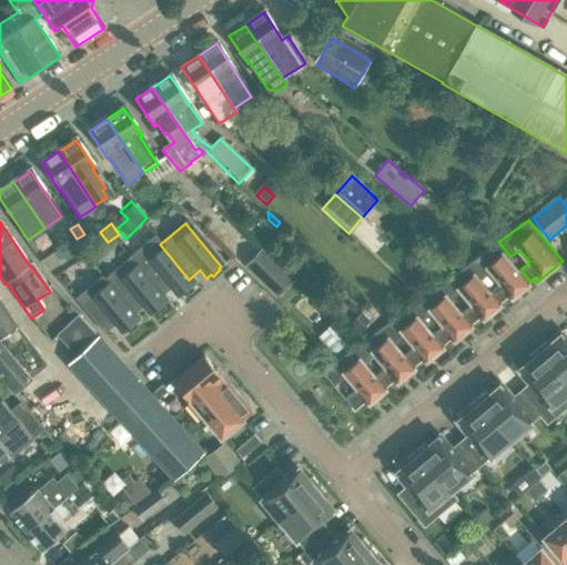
[(76,241),(82,251),(90,246),(82,235),(76,241)]
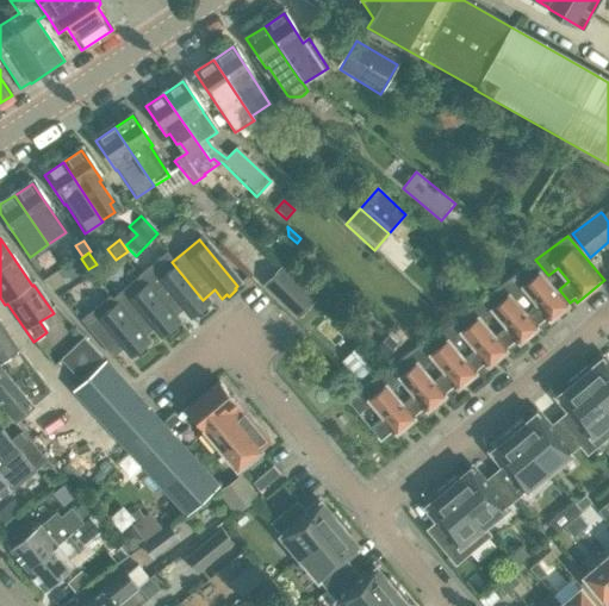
[(203,300),(172,262),(165,254),(137,276),(138,277),(173,319),(185,310),(192,318),(197,314),(199,316),(206,310),(205,307),(207,305),(203,300)]
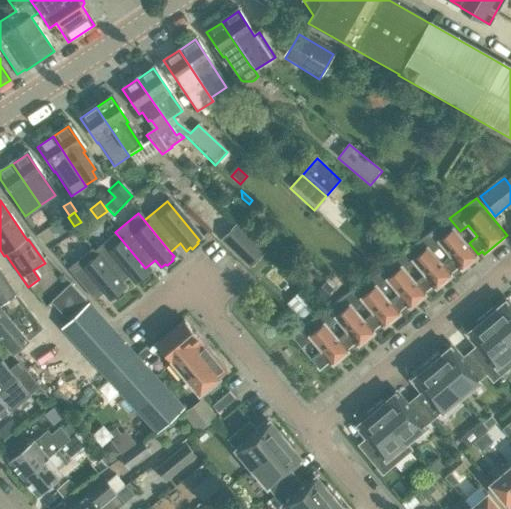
[(68,217),(61,221),(68,231),(74,226),(68,217)]
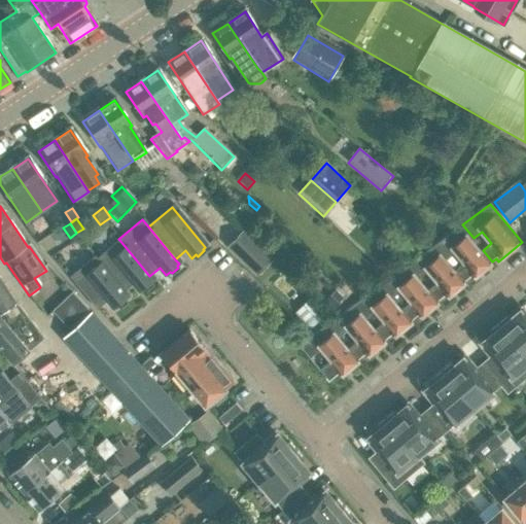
[(492,262),(483,250),(474,238),(462,224),(435,244),(447,257),(455,251),(464,263),(456,270),(466,281),(469,278),(471,281),(493,263),(492,262)]
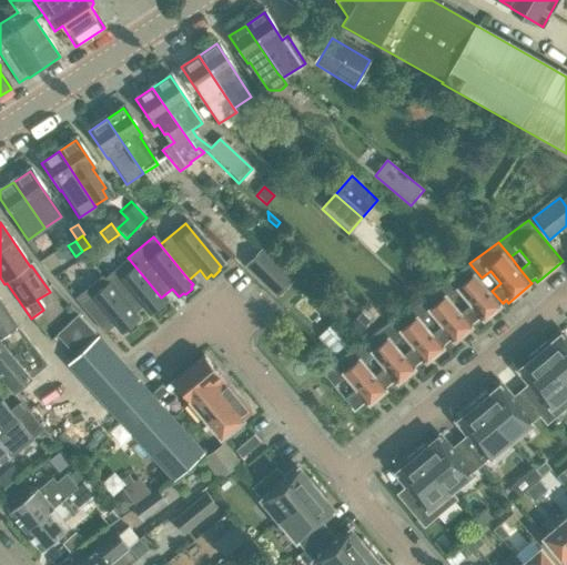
[(61,250),(68,261),(76,256),(68,245),(61,250)]
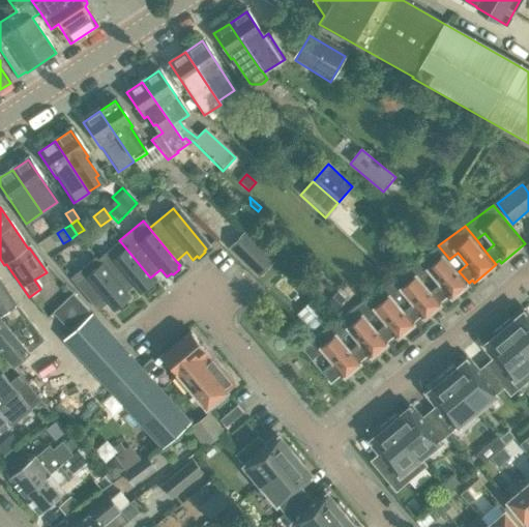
[(57,247),(63,243),(57,233),(50,238),(57,247)]
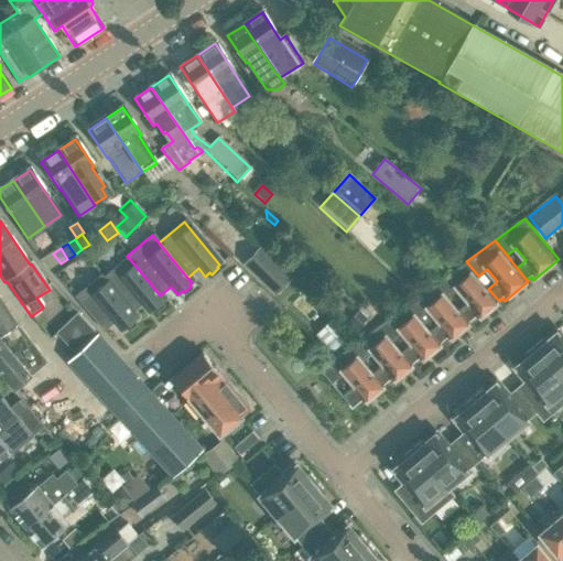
[(291,280),(259,250),(245,266),(275,297),(291,280)]
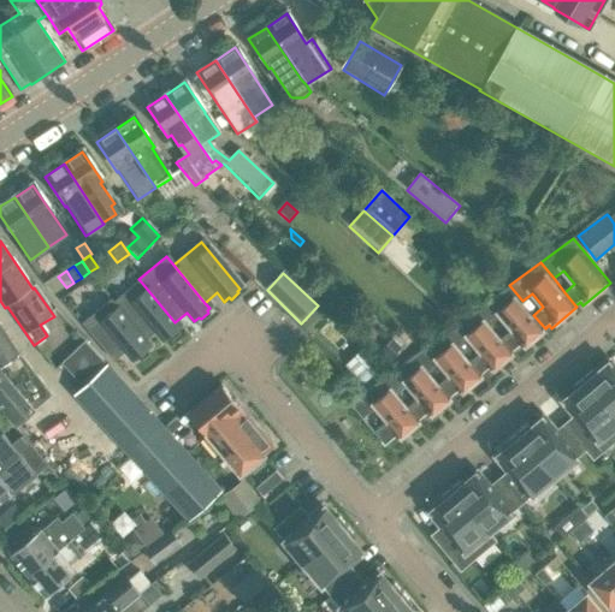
[(112,304),(145,343),(157,332),(164,342),(169,337),(170,339),(178,332),(177,331),(179,328),(175,322),(140,280),(112,304)]
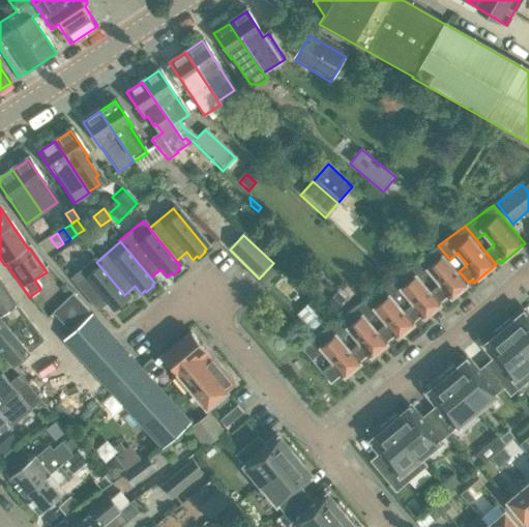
[(469,283),(459,271),(449,259),(438,245),(411,265),(422,280),(431,272),(441,285),(433,291),(442,302),(445,299),(448,302),(470,284),(469,283)]
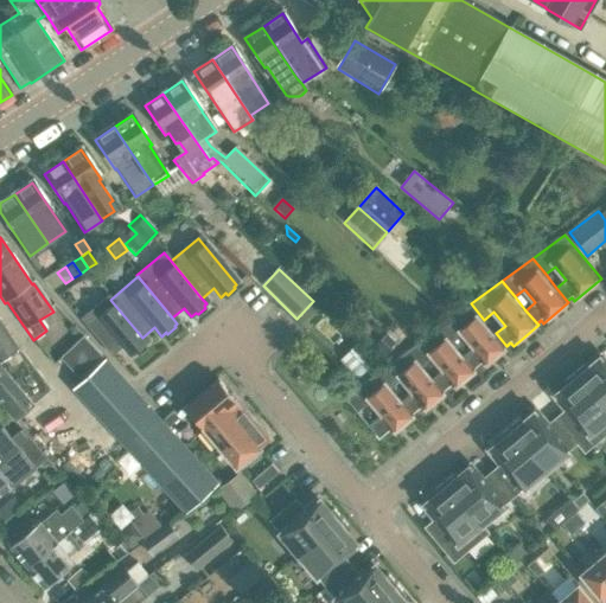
[(147,342),(142,338),(110,300),(108,296),(81,319),(112,357),(123,347),(132,355),(136,352),(138,353),(145,347),(144,345),(147,342)]
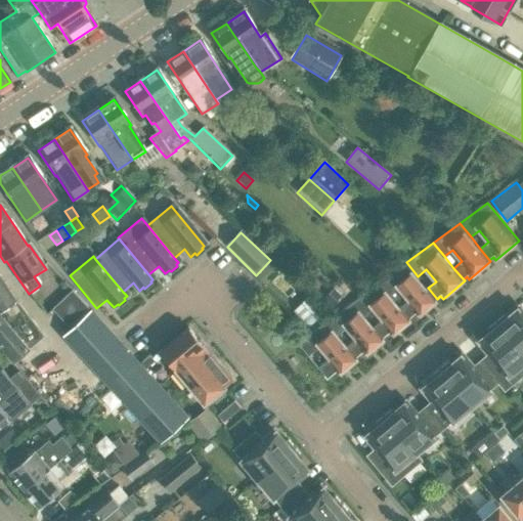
[(428,288),(418,276),(406,262),(380,281),(410,318),(413,315),(417,318),(438,300),(437,299),(428,288)]
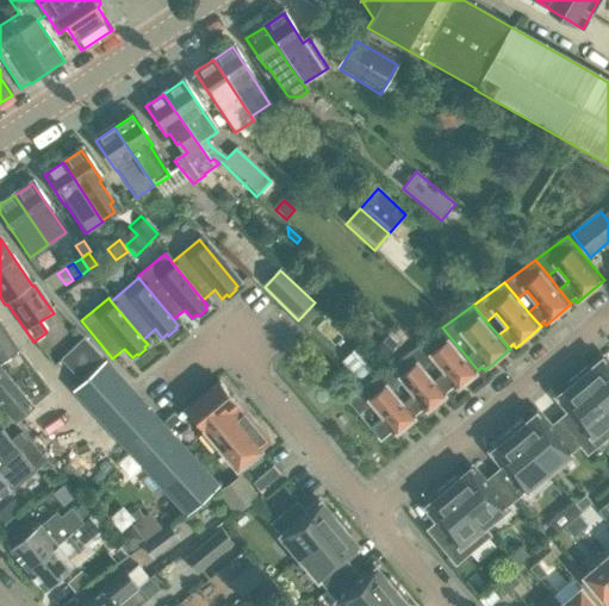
[(0,364),(33,407),(50,392),(0,322),(0,364)]
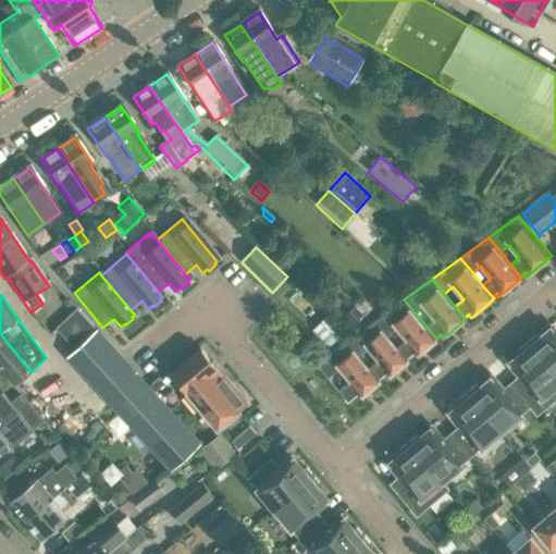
[(377,320),(408,359),(412,356),(415,359),(437,340),(436,339),(404,299),(377,320)]
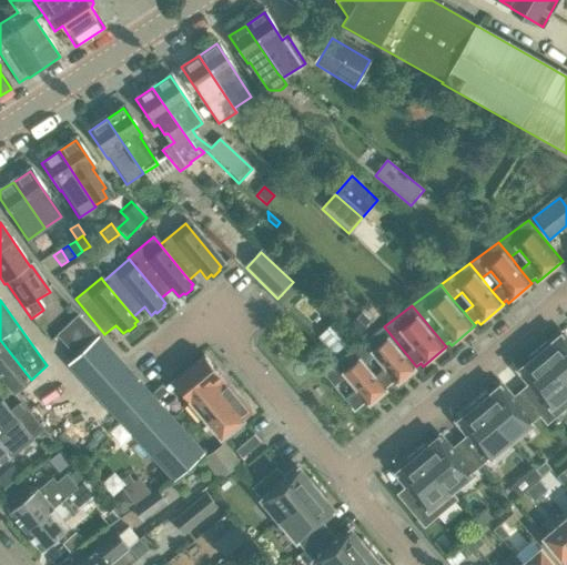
[(367,310),(352,326),(362,336),(377,320),(367,310)]
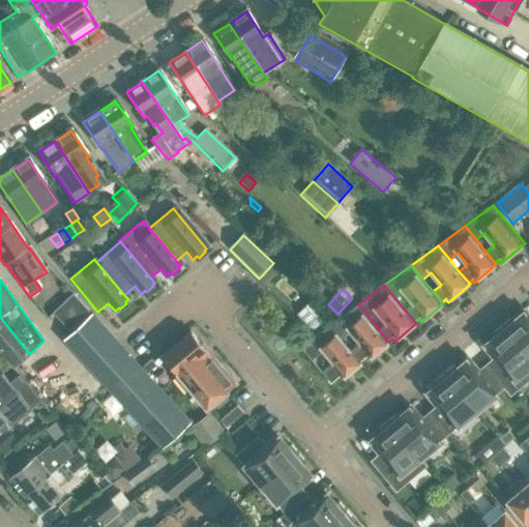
[(72,296),(52,315),(68,332),(89,314),(72,296)]
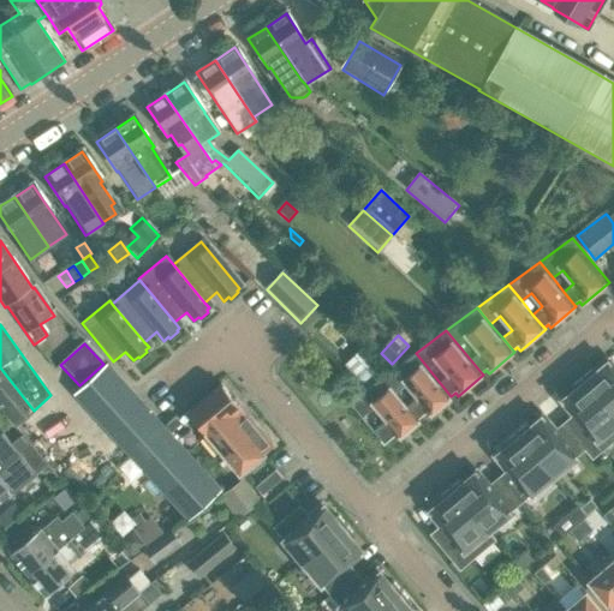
[(363,352),(344,370),(362,387),(380,369),(363,352)]
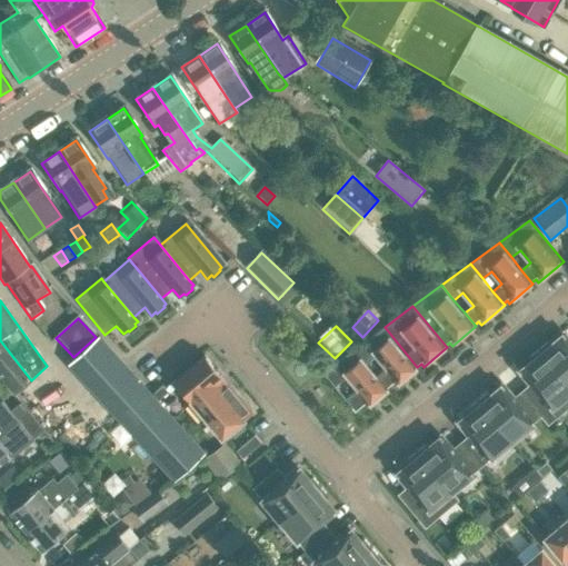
[(385,327),(356,349),(388,388),(392,385),(395,388),(418,368),(417,367),(385,327)]
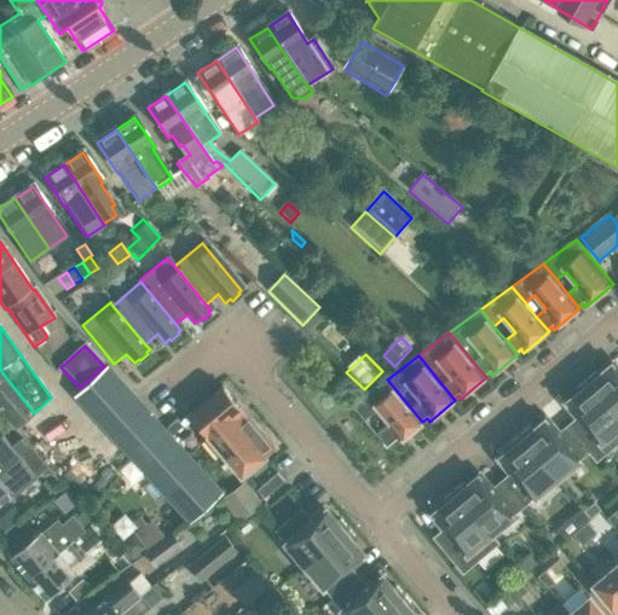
[(596,372),(585,382),(617,419),(617,375),(612,369),(613,367),(612,366),(600,376),(596,372)]
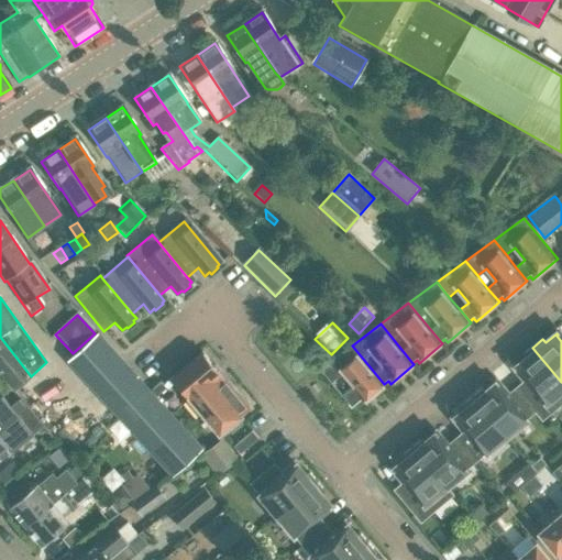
[(98,336),(68,363),(172,478),(201,450),(98,336)]
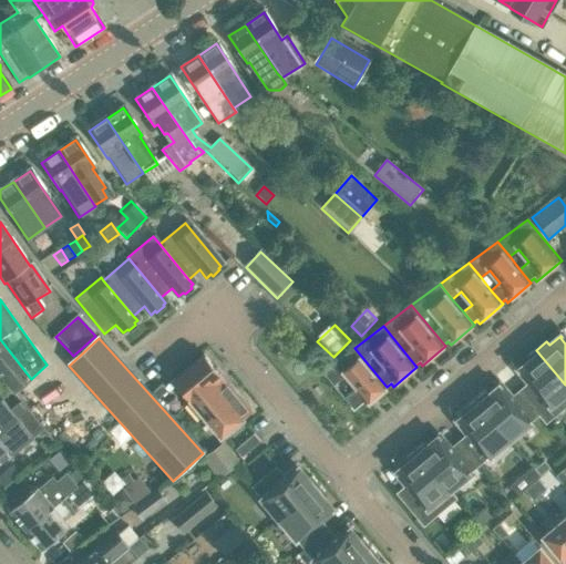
[(0,377),(13,393),(31,379),(0,339),(0,377)]
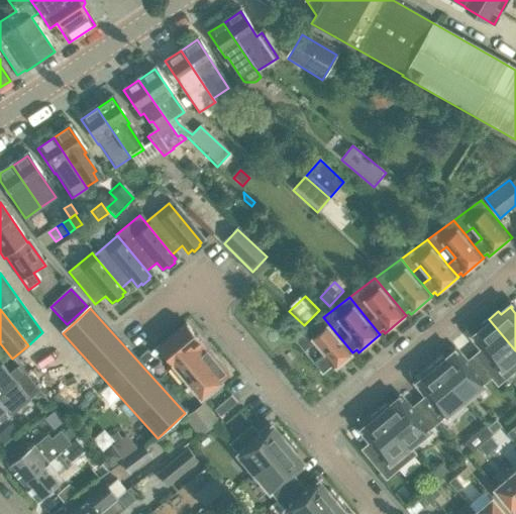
[(352,352),(323,317),(292,340),(303,353),(311,346),(320,357),(312,365),(319,373),(322,376),(330,369),(332,372),(353,354),(352,352)]
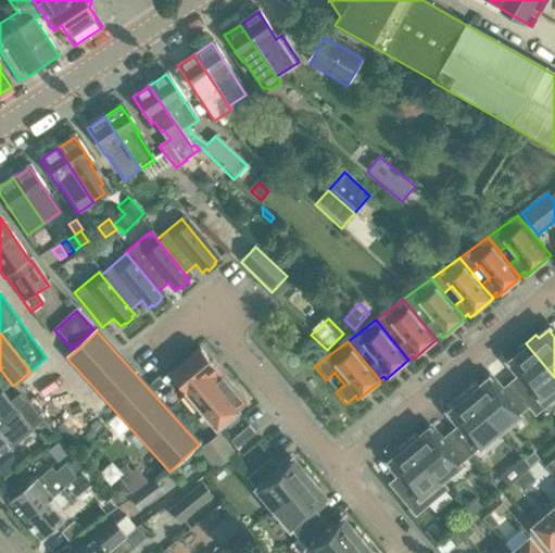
[(519,355),(507,364),(508,365),(509,364),(519,376),(509,385),(535,416),(554,399),(554,377),(526,343),(516,352),(519,355)]
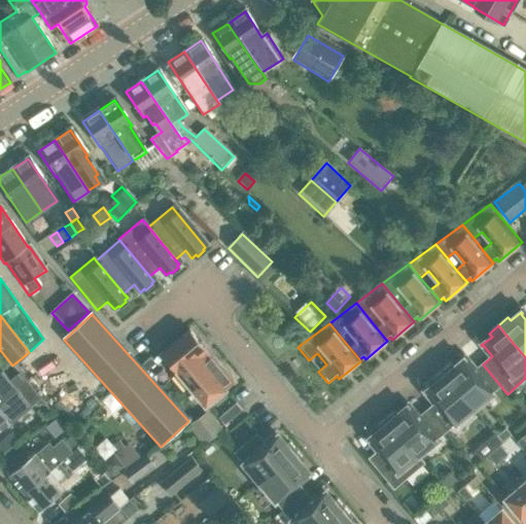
[(189,332),(161,355),(176,373),(204,349),(189,332)]
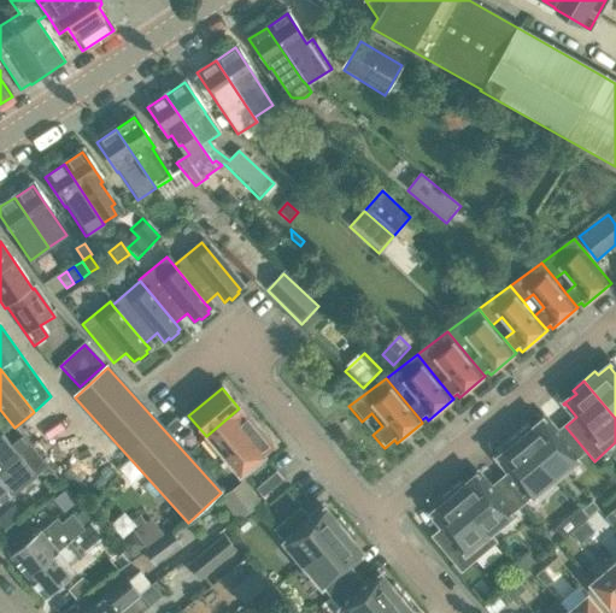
[(239,408),(206,436),(223,457),(256,429),(239,408)]
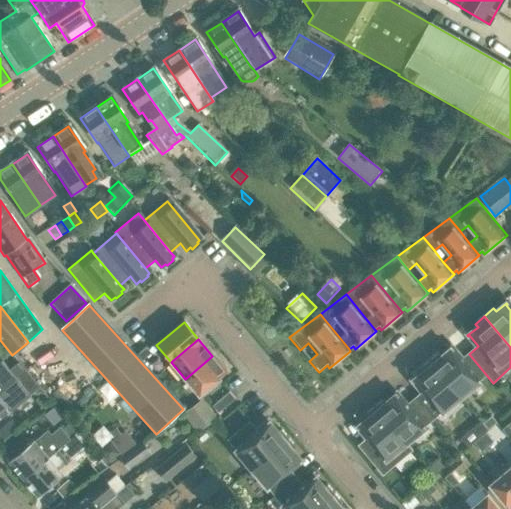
[(146,349),(137,357),(142,363),(151,355),(146,349)]
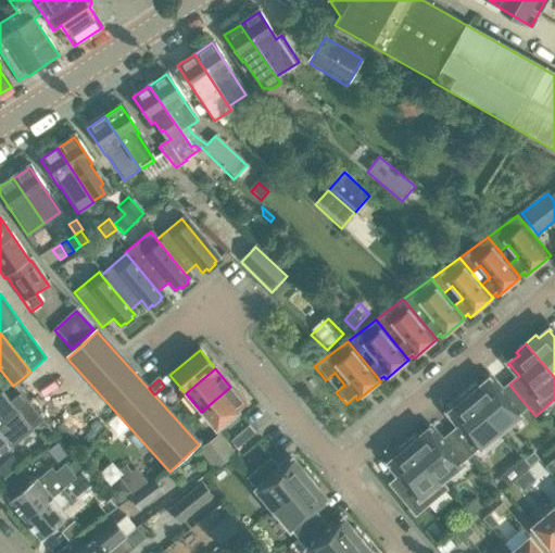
[(476,386),(466,393),(499,432),(528,409),(534,417),(535,416),(509,385),(500,393),(490,381),(491,380),(490,379),(479,389),(476,386)]
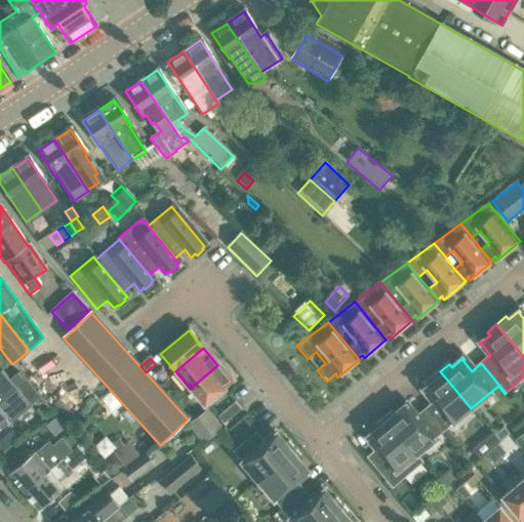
[(217,365),(190,389),(204,406),(233,383),(217,365)]
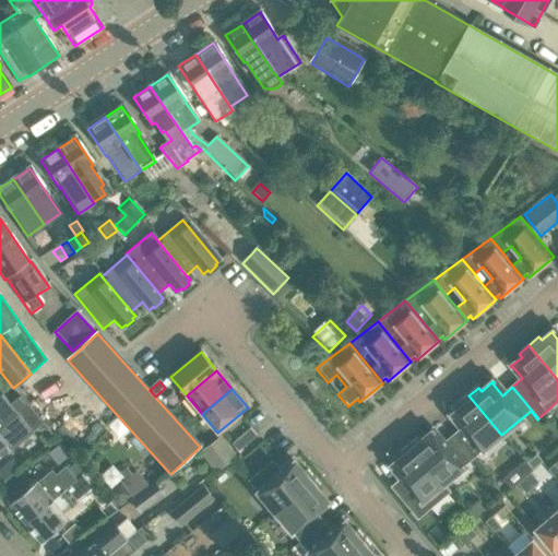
[(1,395),(0,397),(0,426),(15,413),(1,395)]
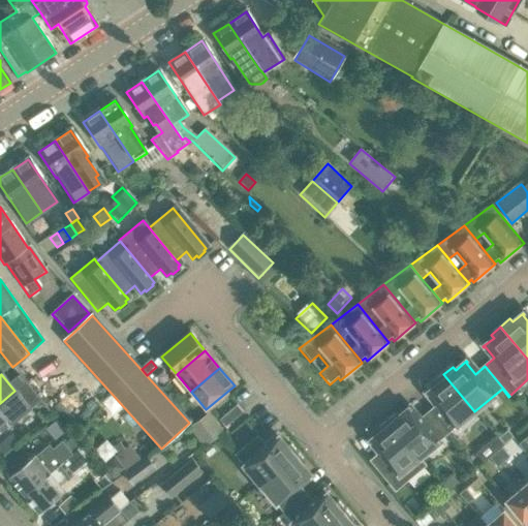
[(436,385),(426,394),(427,395),(428,394),(437,405),(428,413),(446,435),(474,411),(443,374),(434,382),(436,385)]
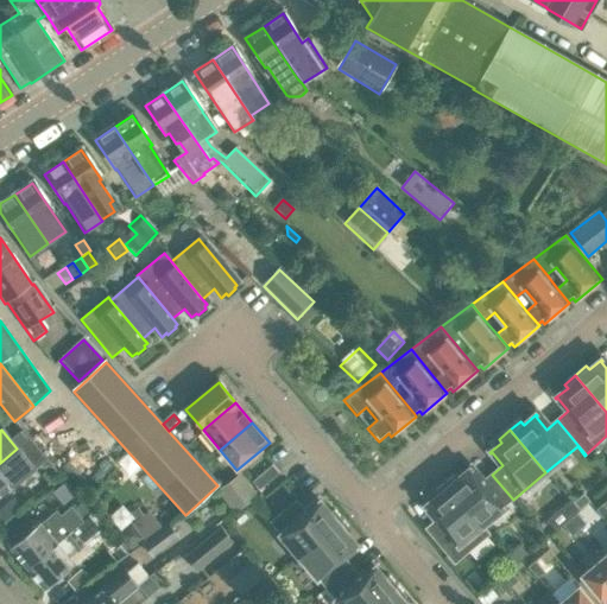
[(17,449),(0,463),(0,496),(13,487),(12,485),(30,471),(29,470),(43,458),(27,440),(17,449)]
